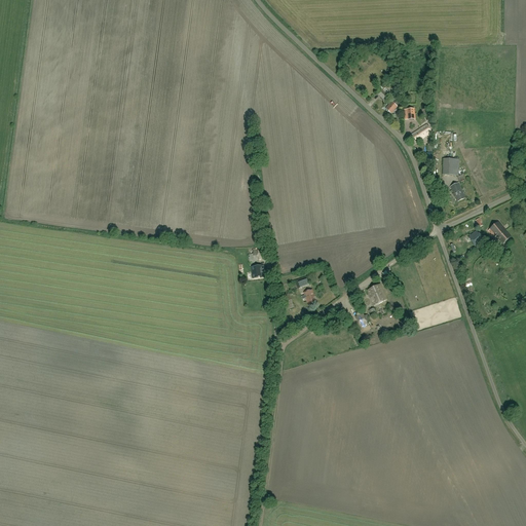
[(388,96),(381,88),(376,94),(384,101),(388,96)]
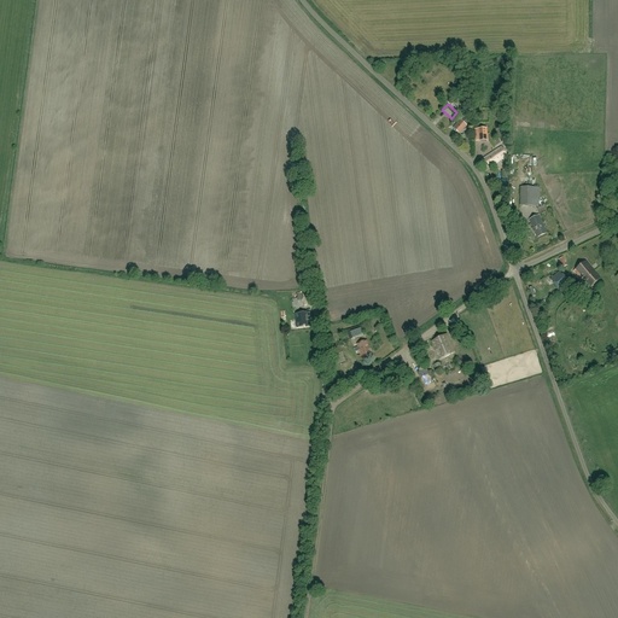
[(471,127),(471,122),(467,118),(466,121),(461,117),(456,122),(458,124),(454,129),(460,134),(466,128),(467,129),(468,129),(471,127)]
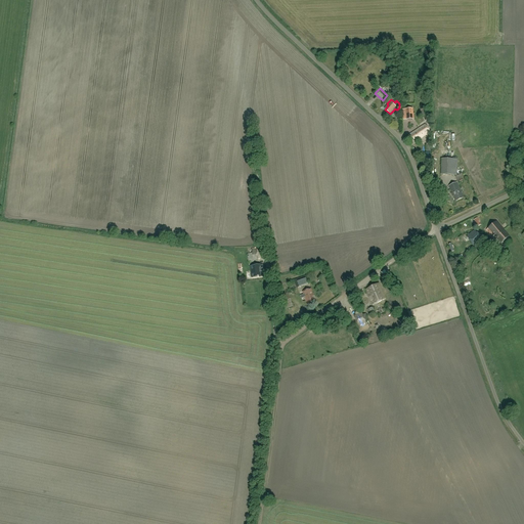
[(406,120),(413,119),(413,108),(405,110),(406,120)]
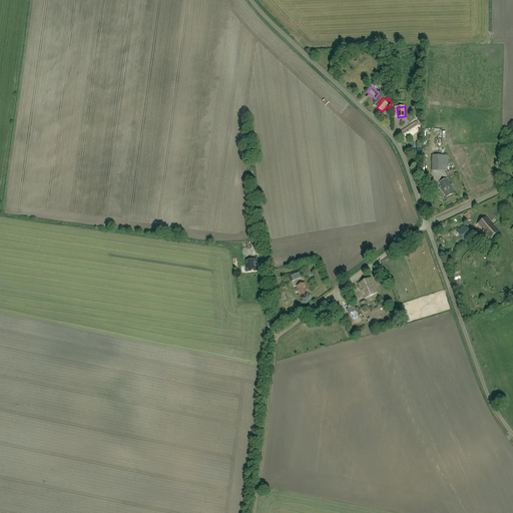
[(412,135),(419,130),(422,129),(417,122),(402,131),(406,137),(411,134),(412,135)]
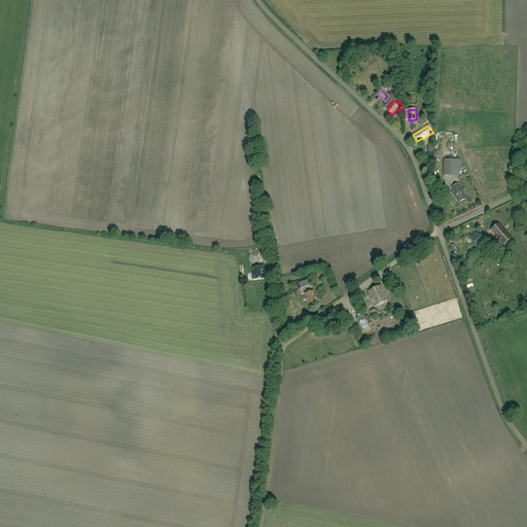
[(459,176),(460,160),(445,160),(444,176),(459,176)]
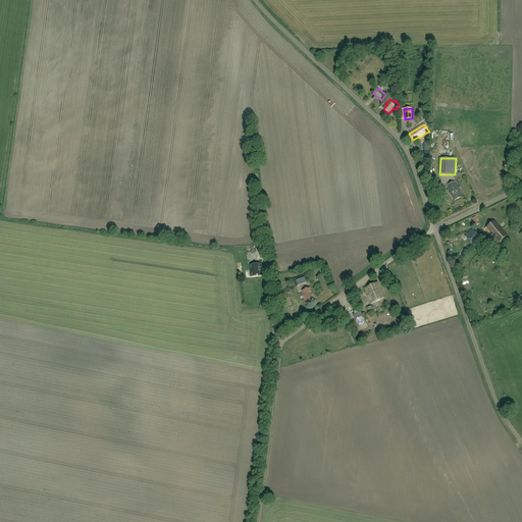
[(454,201),(462,197),(456,181),(447,186),(454,201)]
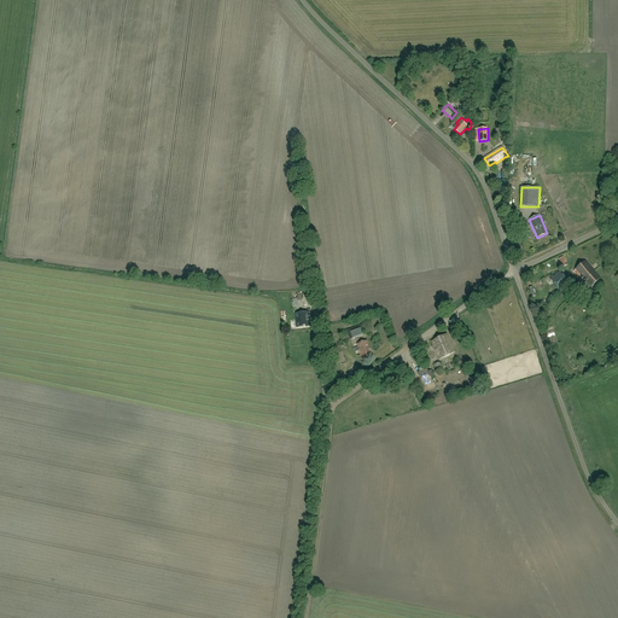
[(590,287),(601,279),(586,261),(573,272),(581,280),(583,279),(590,287)]
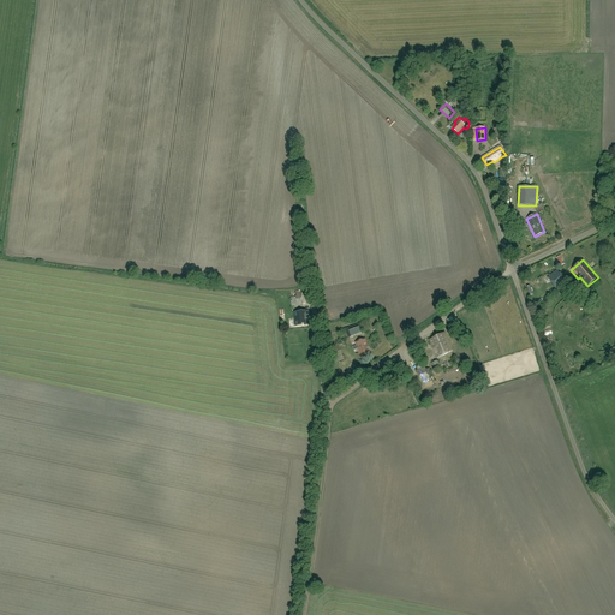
[(559,291),(567,284),(556,270),(547,279),(559,291)]
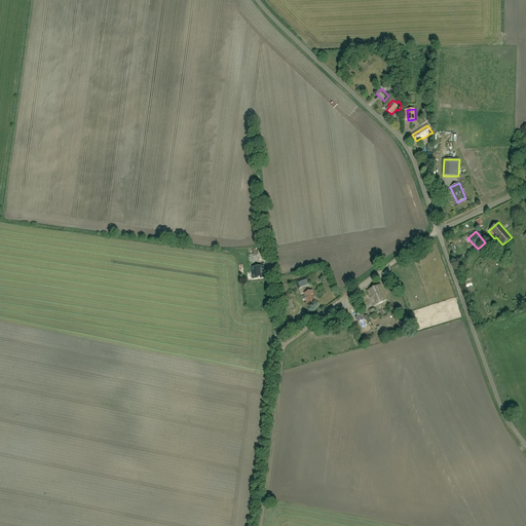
[(257,254),(258,254),(258,250),(253,250),(253,255),(249,255),(250,264),(258,263),(257,254)]
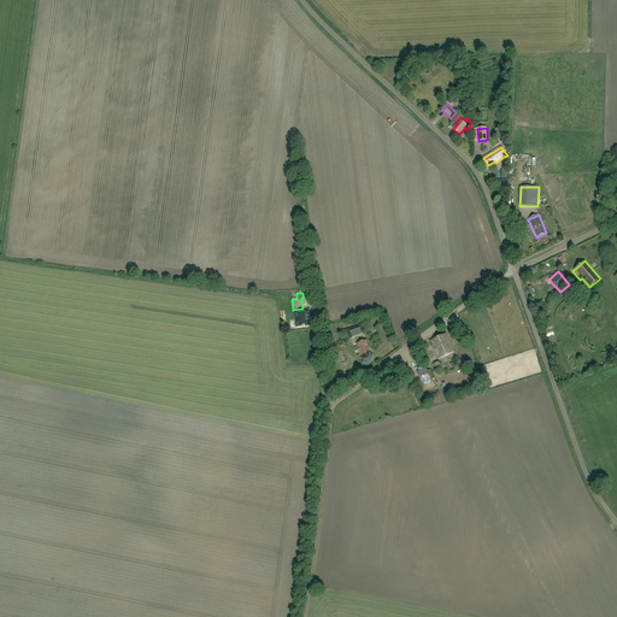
[(301,327),(310,325),(309,313),(295,315),(297,322),(301,321),(301,327)]
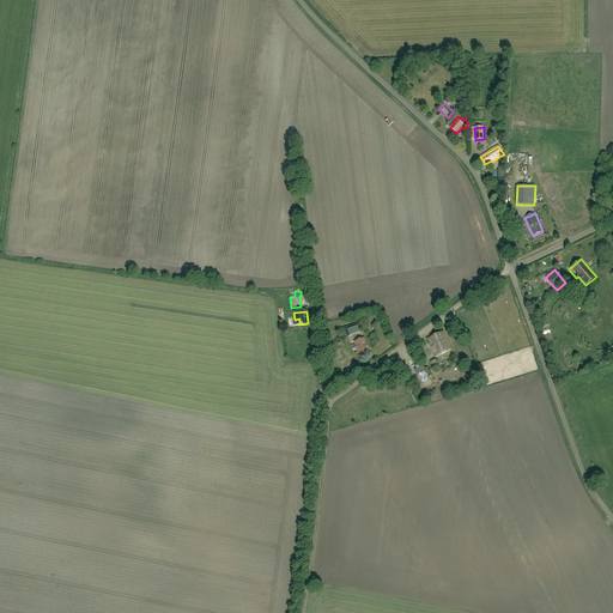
[(345,327),(347,338),(362,333),(359,322),(345,327)]
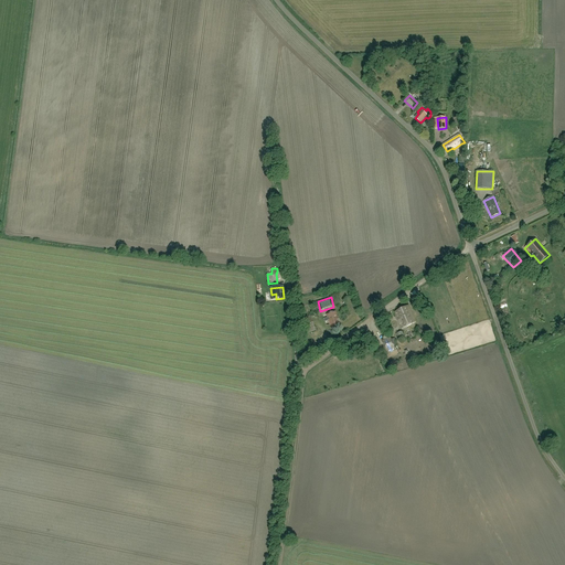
[(403,329),(415,323),(407,307),(395,312),(403,329)]
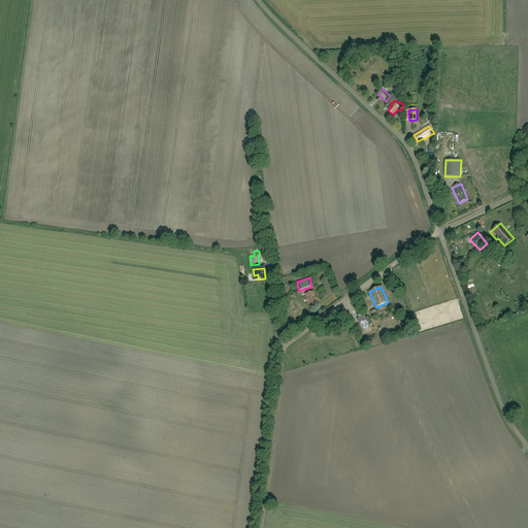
[(309,307),(317,305),(315,299),(317,298),(314,291),(304,294),(309,307)]
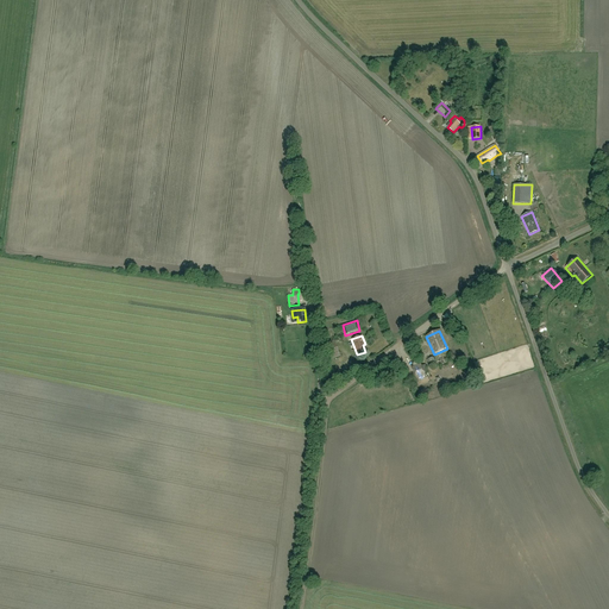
[(334,358),(340,356),(334,340),(328,343),(334,358)]
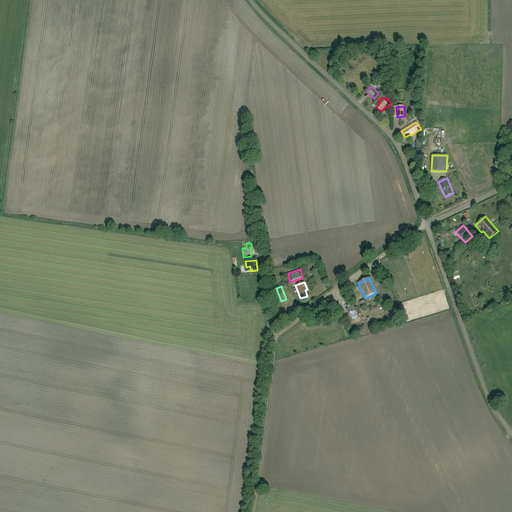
[(360,312),(358,307),(347,311),(351,321),(358,317),(359,317),(359,316),(358,316),(357,314),(360,312)]
